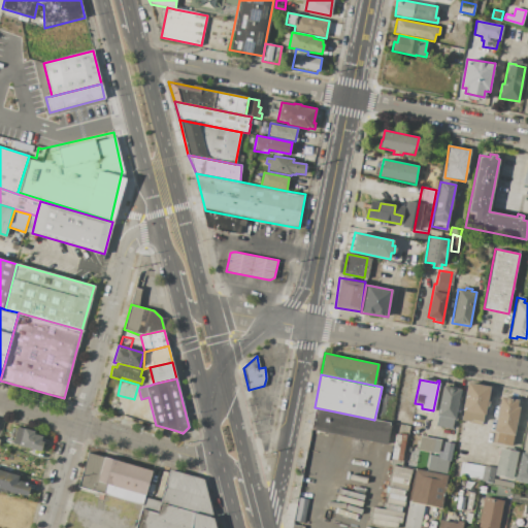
[(467,383),(490,387),(488,398),(490,399),(489,407),(487,406),(486,416),(484,415),(482,424),(461,420),(467,383)]
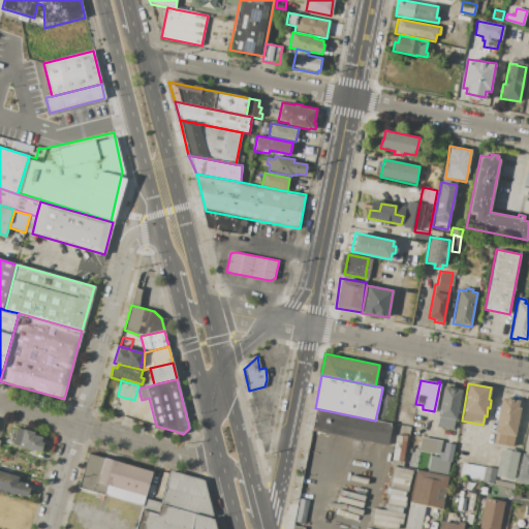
[(443,386),(462,390),(457,418),(456,417),(454,429),(437,426),(438,416),(443,386)]
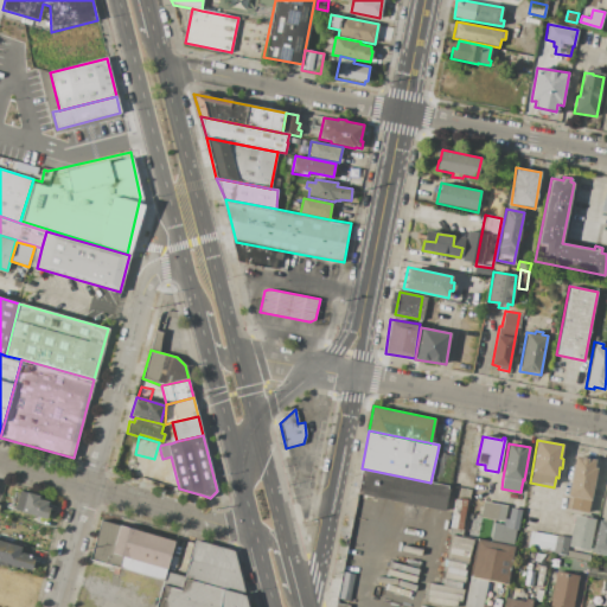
[(438,452),(454,455),(448,486),(430,483),(438,452)]
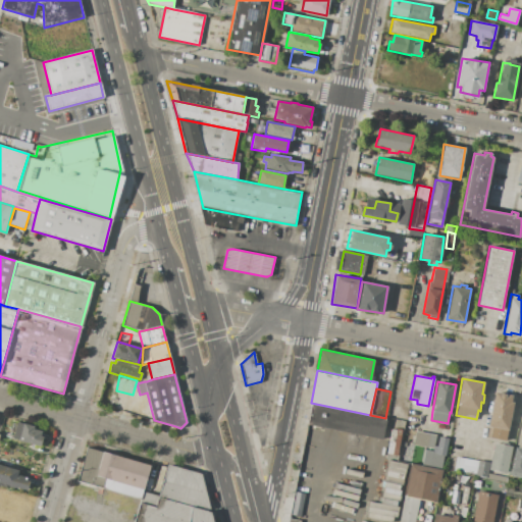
[(494,392),(512,395),(511,401),(513,402),(507,440),(487,437),(494,392)]
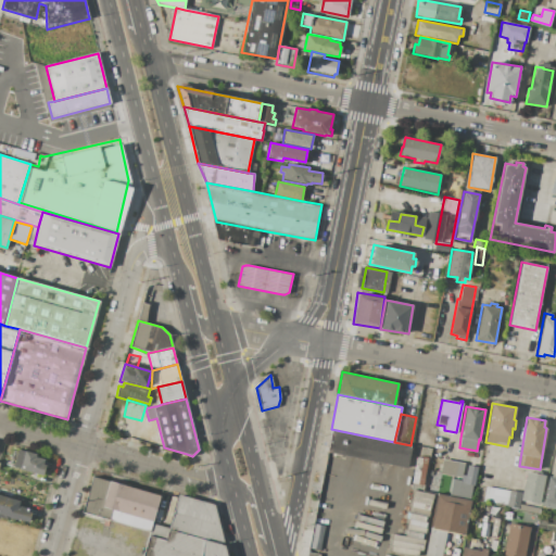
[(331,429),(394,442),(411,445),(412,445),(408,468),(327,452),(331,429)]
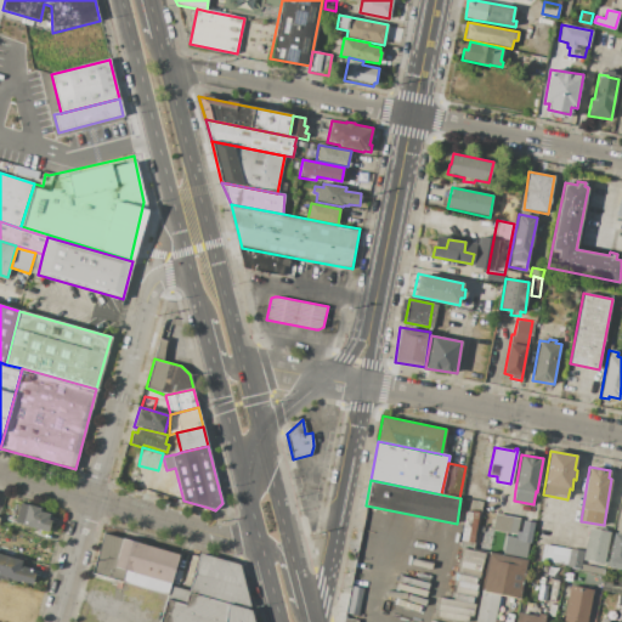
[(22,503),(40,508),(39,512),(50,514),(49,520),(51,521),(49,531),(11,521),(15,505),(21,507),(22,503)]
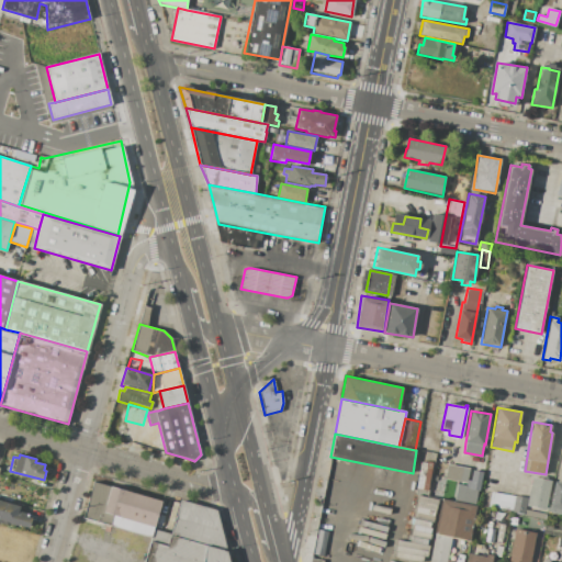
[(417,490),(427,490),(428,462),(418,462),(417,490)]
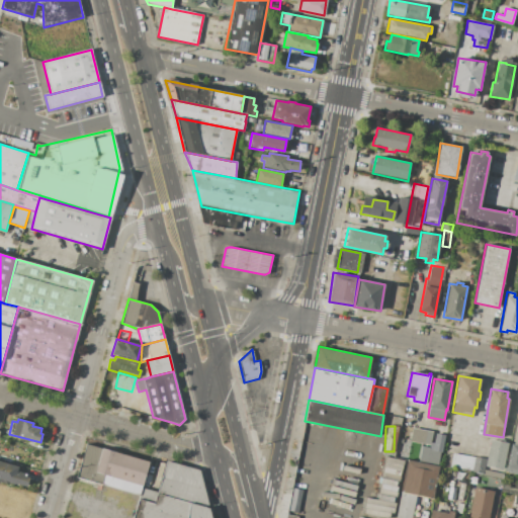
[(412,427),(433,431),(431,442),(434,443),(435,433),(445,435),(442,453),(441,453),(439,464),(420,461),(422,446),(430,447),(430,445),(409,441),(412,427)]
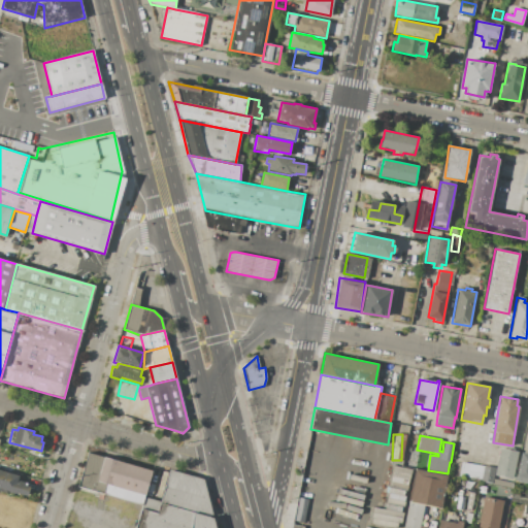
[(500,448),(518,452),(513,479),(495,474),(500,448)]
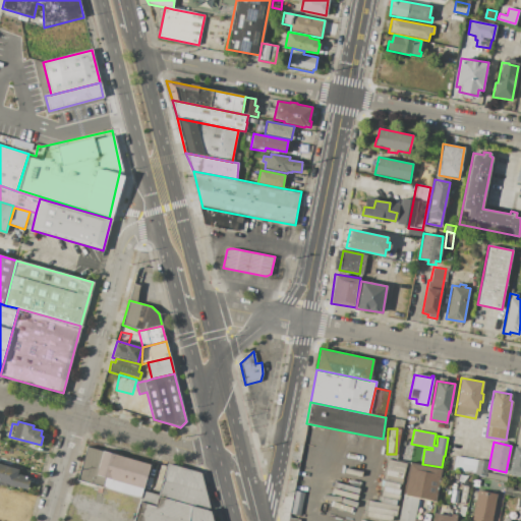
[(514,446),(520,446),(520,475),(508,474),(509,468),(511,469),(514,446)]
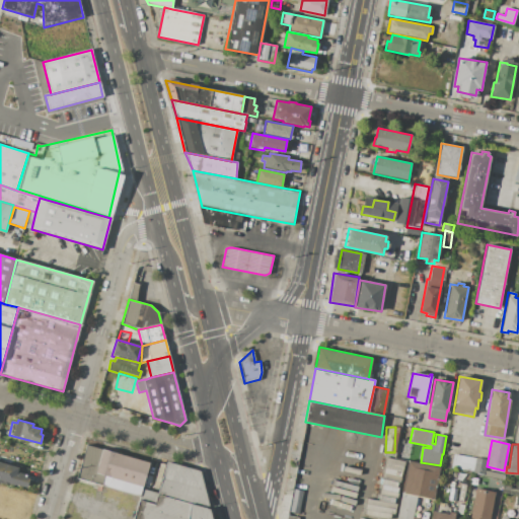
[(87,445),(150,463),(141,496),(78,477),(87,445)]
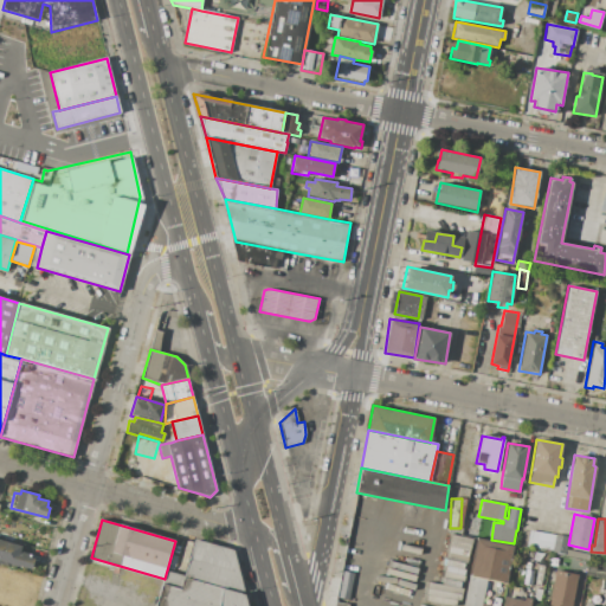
[(530,530),(555,535),(553,550),(528,546),(530,530)]
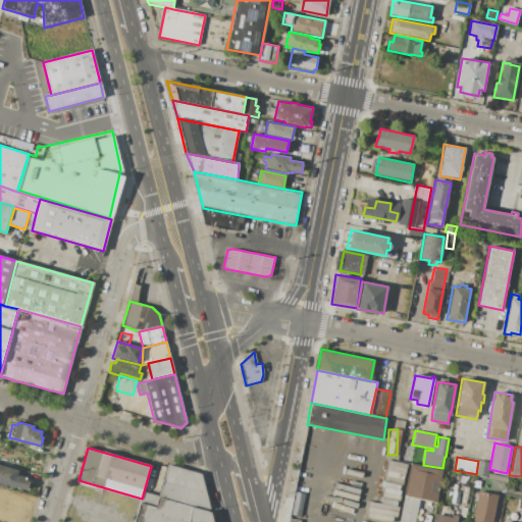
[(478,461),(489,463),(487,476),(476,474),(478,461)]
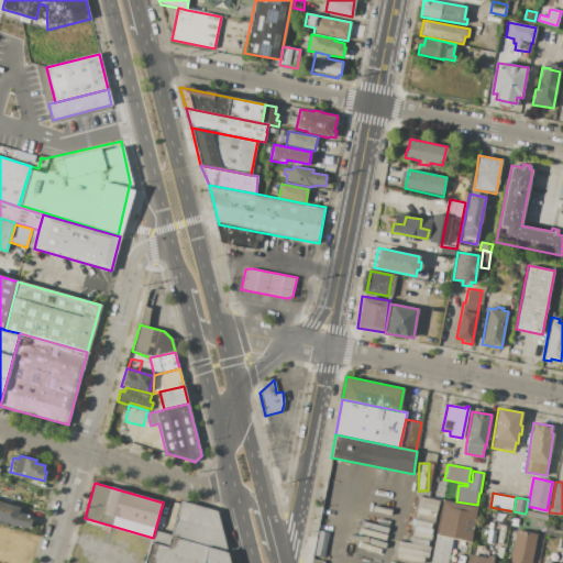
[(442,499),(477,506),(471,541),(453,539),(435,536),(442,499)]
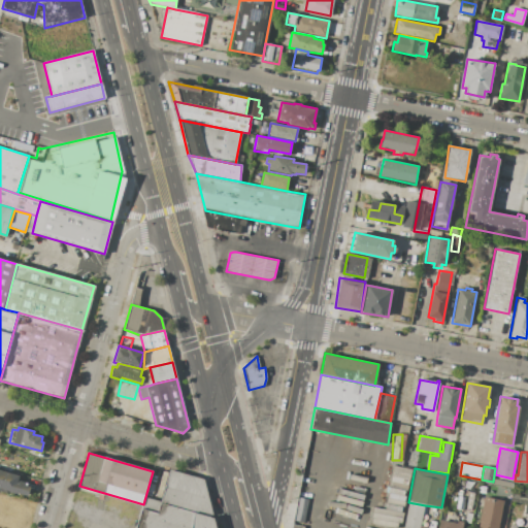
[(0,469),(18,474),(17,481),(25,483),(25,485),(30,486),(28,496),(0,487),(0,469)]
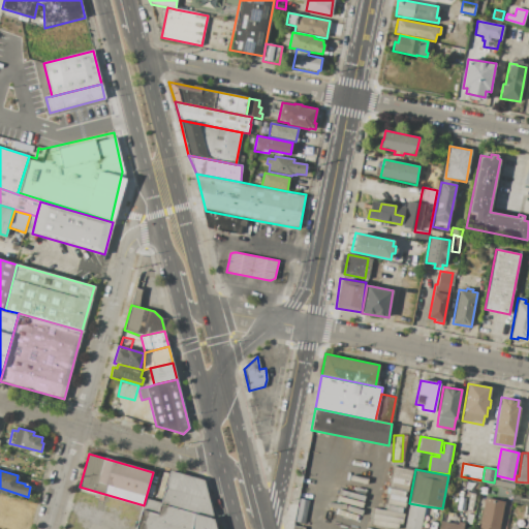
[(170,470),(204,479),(214,519),(160,503),(170,470)]
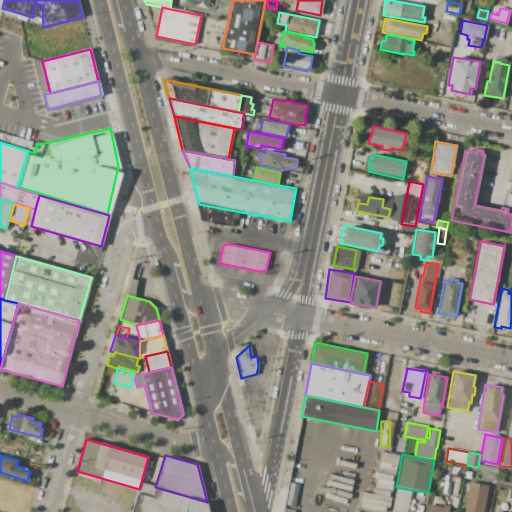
[(497,468),(496,473),(478,469),(479,464),(497,468)]
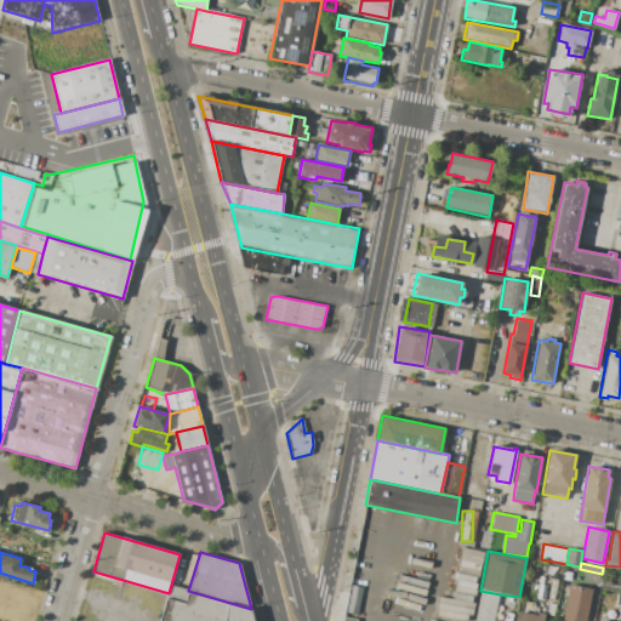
[(604,574),(613,576),(610,585),(620,586),(620,593),(600,590),(604,574)]
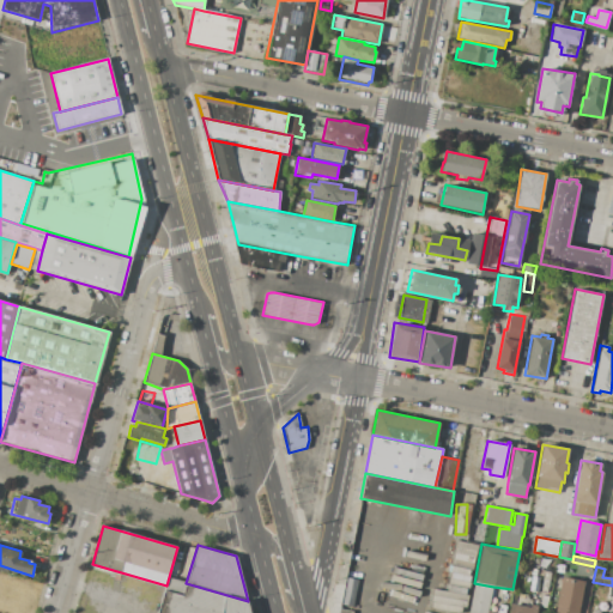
[(554,612),(562,577),(584,581),(578,612),(554,612)]
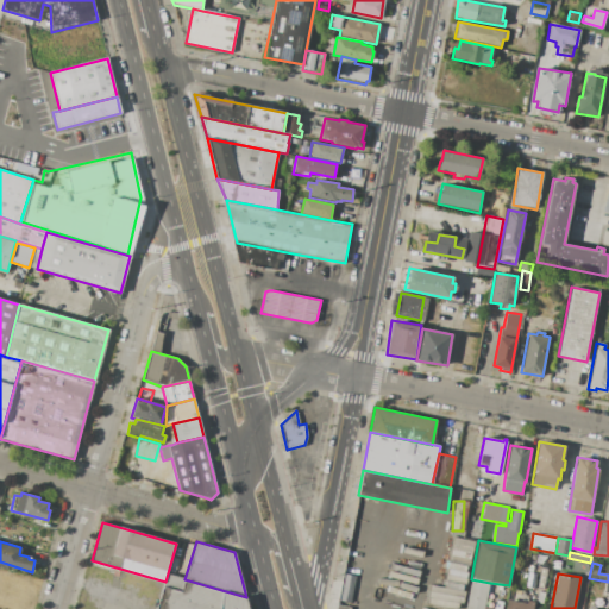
[(356,576),(351,603),(339,601),(345,575),(356,576)]
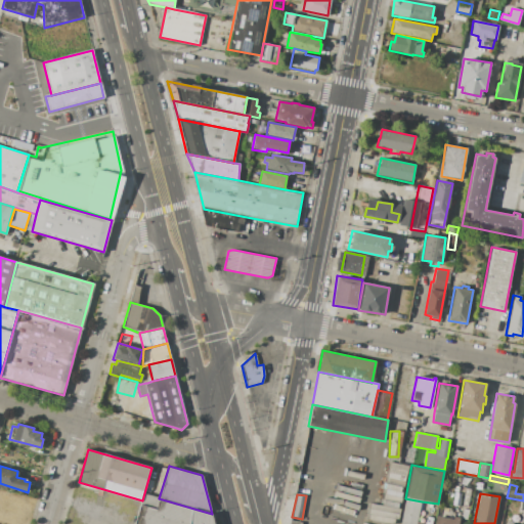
[(464,497),(471,498),(469,511),(462,510),(464,497)]
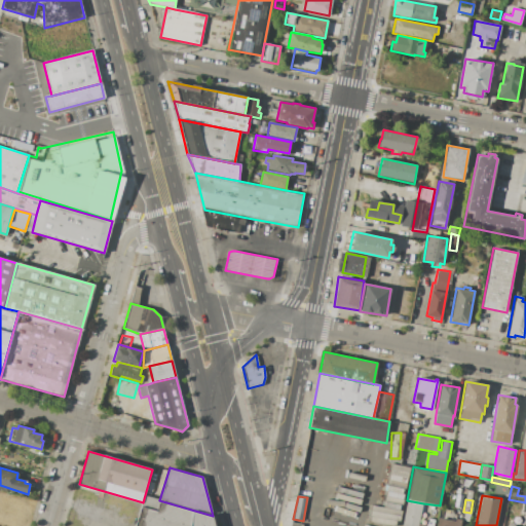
[(159,500),(213,516),(215,525),(136,525),(142,508),(156,512),(159,500)]
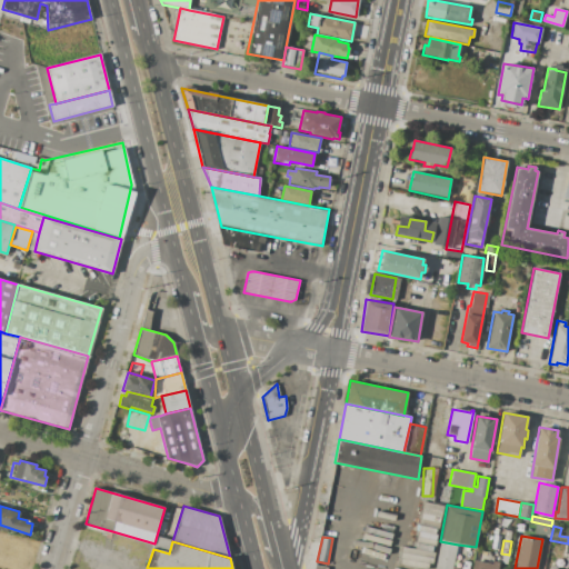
[(435,568),(440,541),(458,545),(452,568),(435,568)]
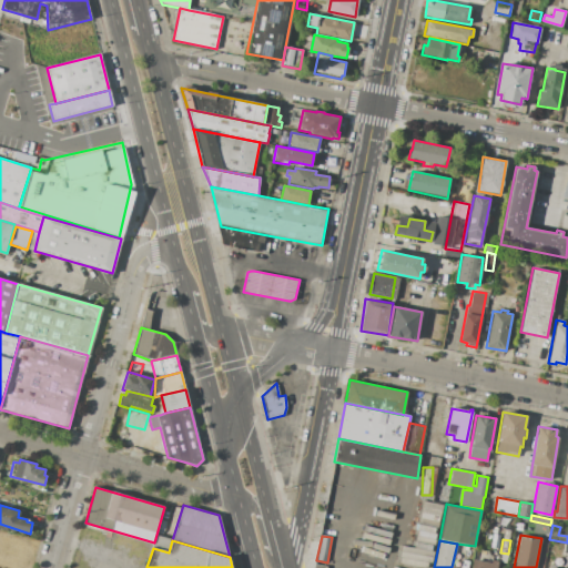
[(496,567),(497,563),(473,558),(469,567),(496,567)]
